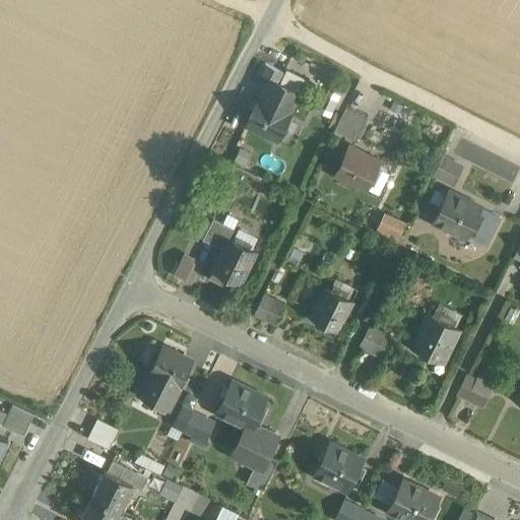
[(283,71),(265,62),(260,73),(270,78),(278,82),(283,71)]
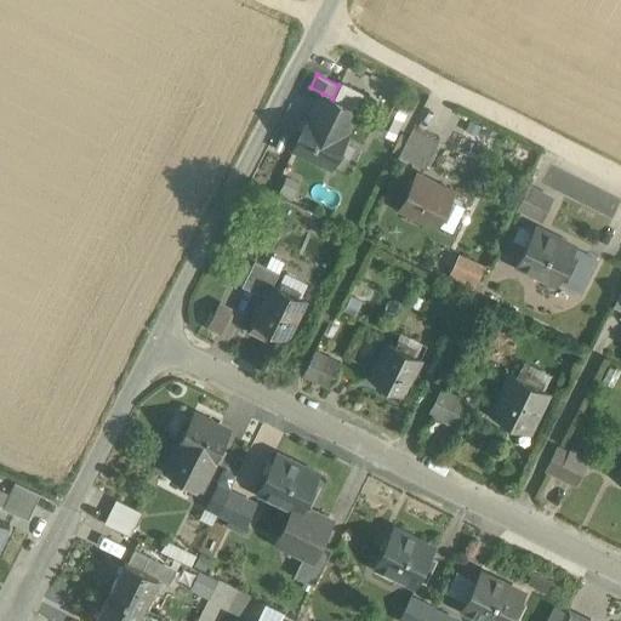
[(323,93),(311,117),(309,115),(294,148),(330,166),(347,134),(346,134),(357,110),(332,98),(323,93)]
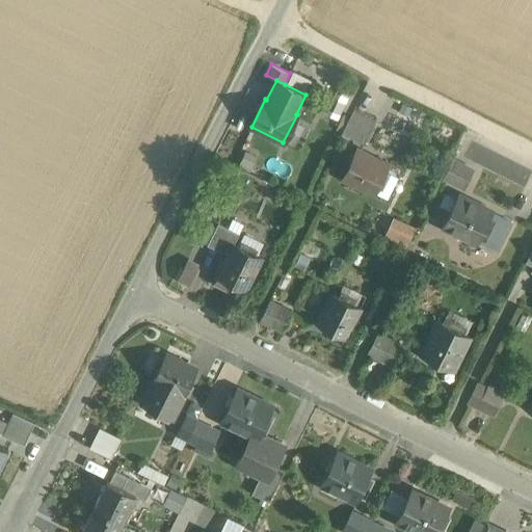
[(354,108),(342,133),(364,143),(376,118),(354,108)]
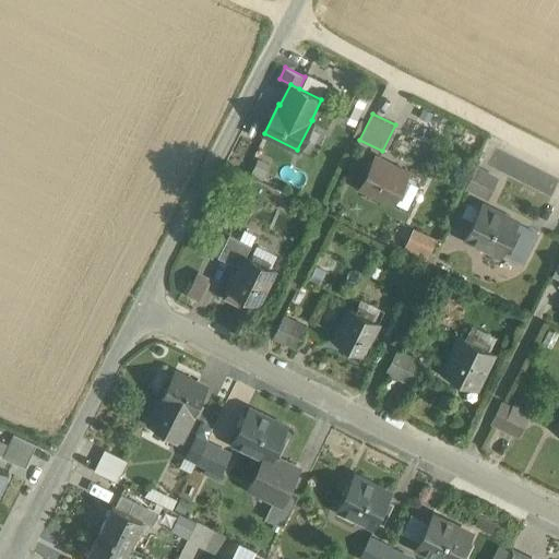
[(406,174),(375,158),(361,186),(393,201),(406,174)]
